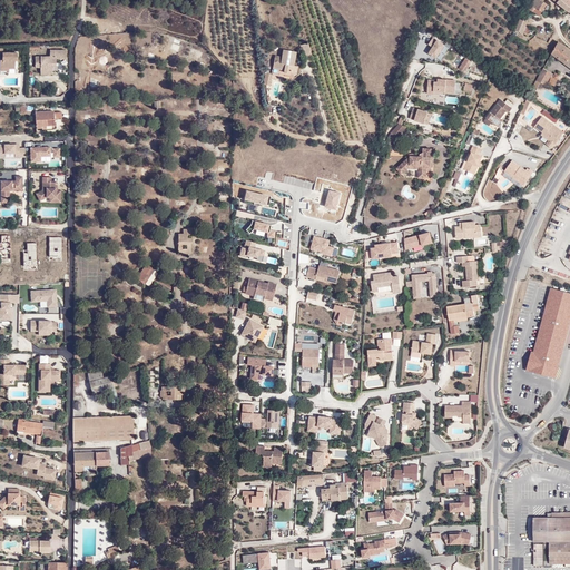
[(539,16),(547,3),(540,0),(532,0),(531,5),(534,8),(532,11),(539,16)]
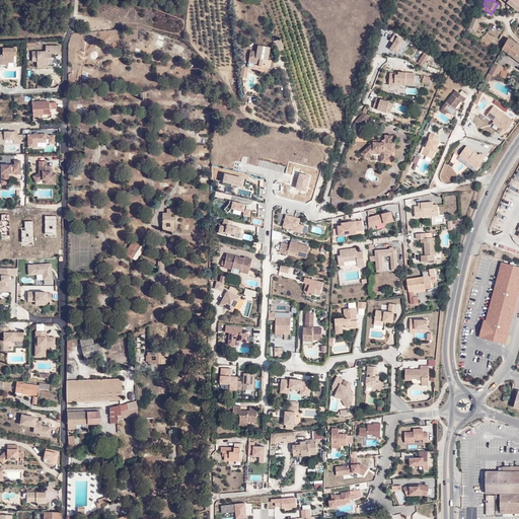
[(518,0),(505,0),(518,10),(518,0)]
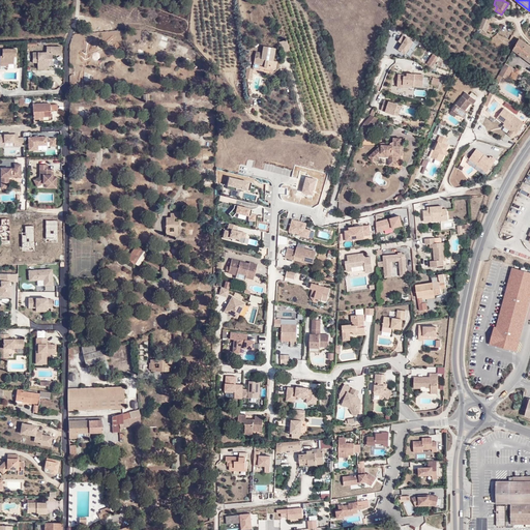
[(486,30),(490,20),(483,18),(478,28),(486,30)]
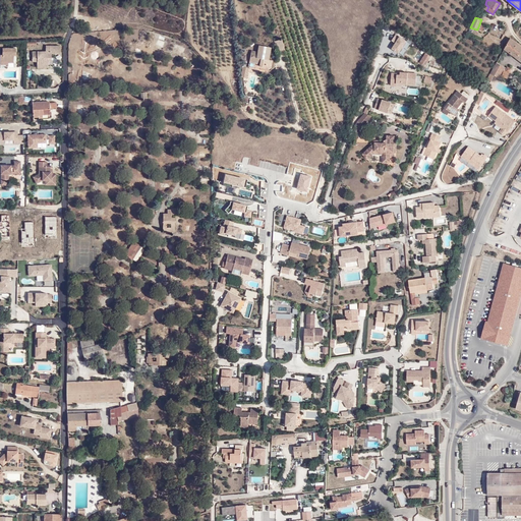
[(392,41),(396,44),(392,50),(400,55),(408,42),(396,35),(392,41)]
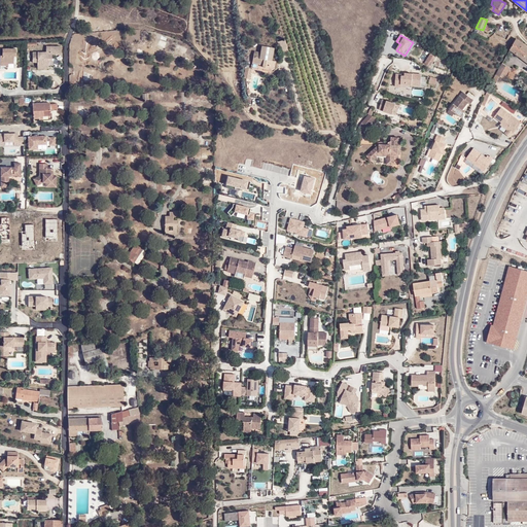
[(86,46),(91,46),(91,42),(96,42),(96,36),(85,37),(86,46)]
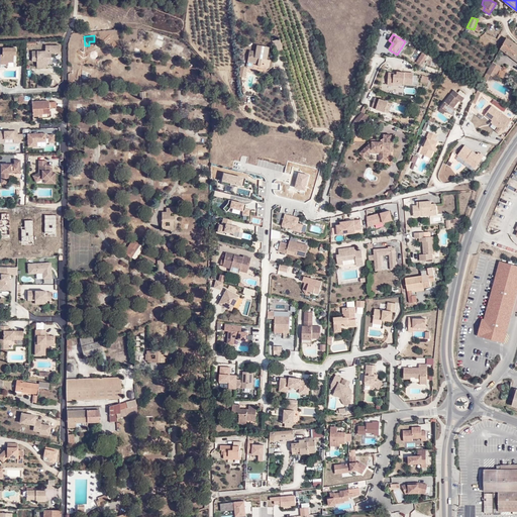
[(516,44),(506,37),(500,48),(516,61),(516,44)]
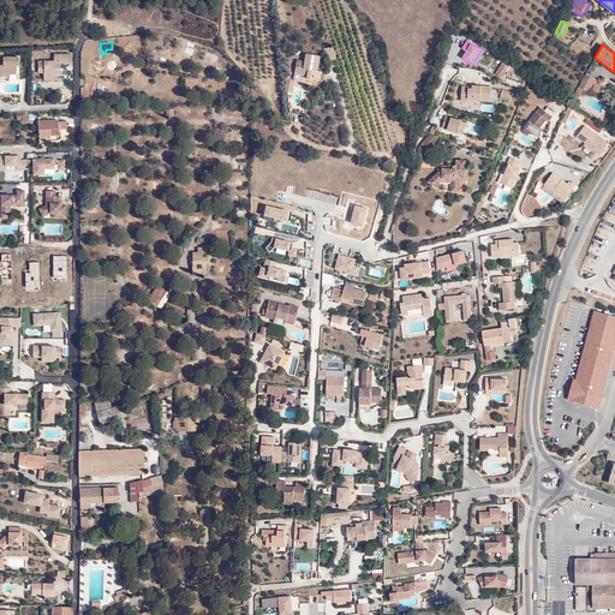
[(37,72),(43,72),(43,75),(55,75),(55,71),(55,67),(58,67),(59,67),(59,63),(69,63),(69,53),(53,53),(53,60),(36,60),(37,72)]
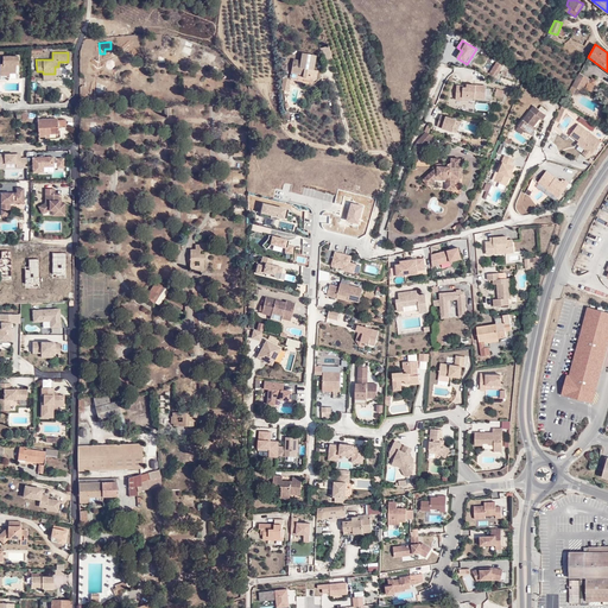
[(316,55),(302,52),(301,61),(293,59),(293,62),(291,71),(304,74),(303,77),(311,78),(316,80),(317,76),(318,70),(314,70),(316,55)]
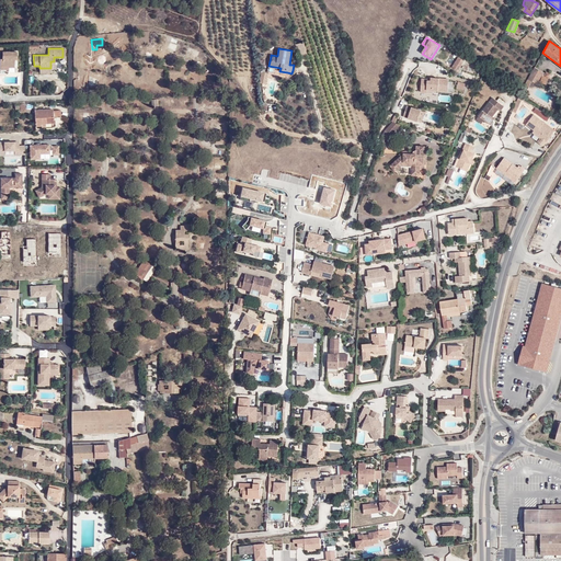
[(13,58),(16,58),(16,52),(1,52),(1,58),(0,58),(0,68),(6,68),(6,66),(13,66),(13,58)]
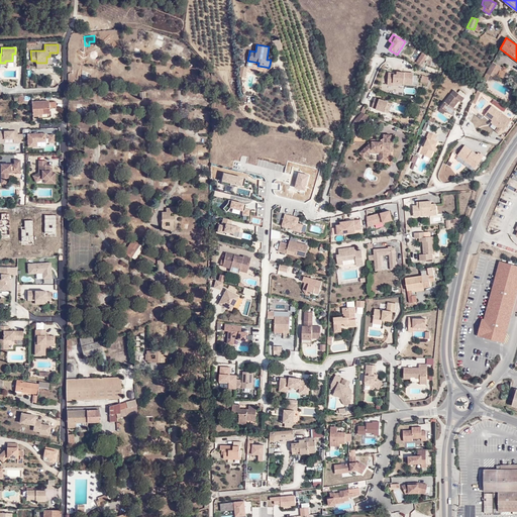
[(82,64),(83,60),(80,59),(81,54),(75,53),(74,63),(82,64)]
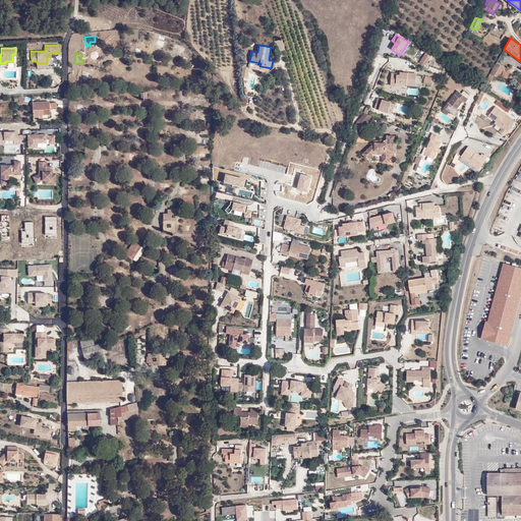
[(425,65),(429,58),(425,56),(421,62),(425,65)]
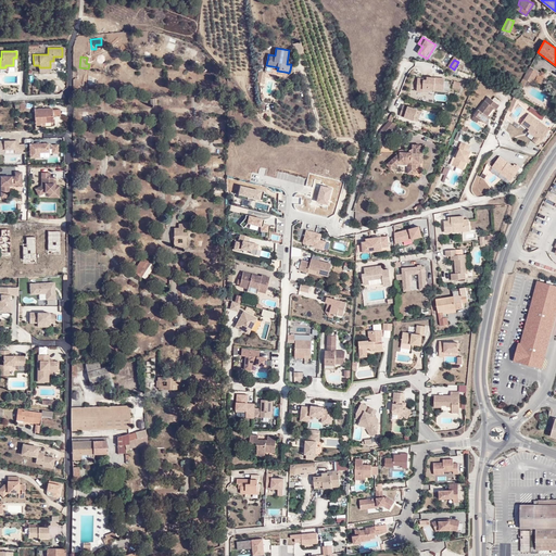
[(539,72),(529,66),(522,77),(531,83),(532,79),(541,83),(546,73),(540,71),(539,72)]
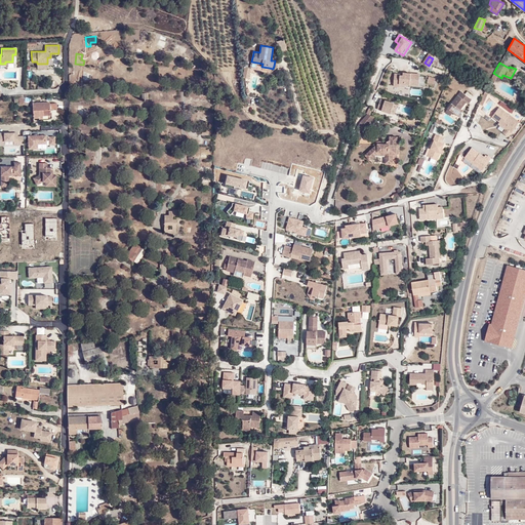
[(159,68),(159,77),(163,77),(163,74),(169,74),(169,68),(159,68)]
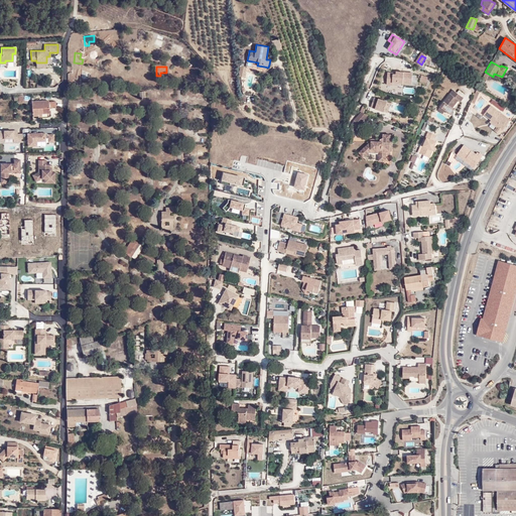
[(387,72),(387,85),(392,85),(392,82),(402,82),(412,83),(412,72),(397,71),(396,73),(387,72)]
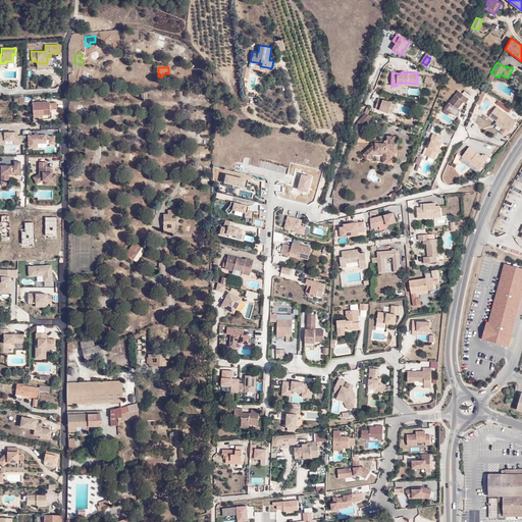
[(124,83),(129,83),(129,80),(135,79),(135,73),(124,73),(124,83)]
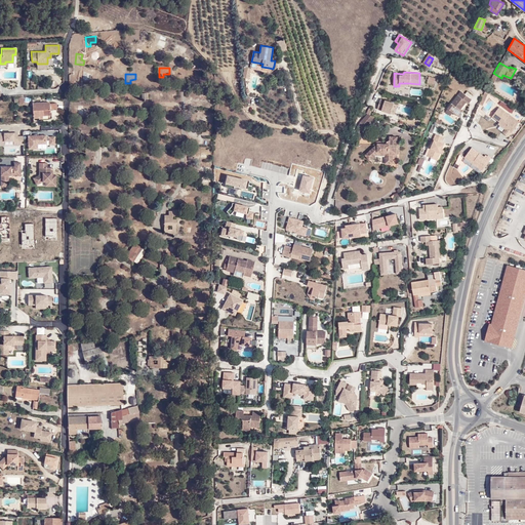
[(429,77),(426,86),(433,88),(436,79),(429,77)]
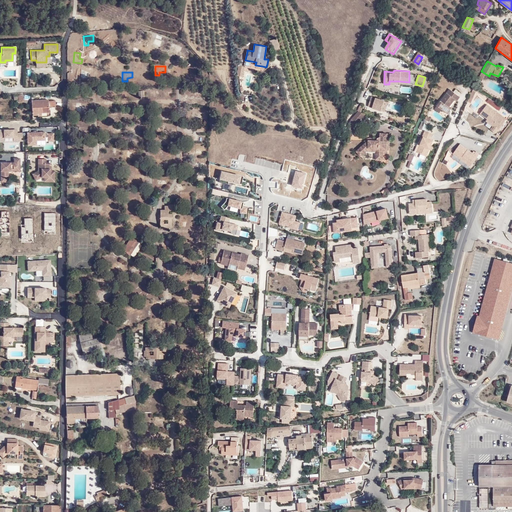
[(174,95),(173,89),(163,90),(164,98),(168,98),(168,95),(174,95)]
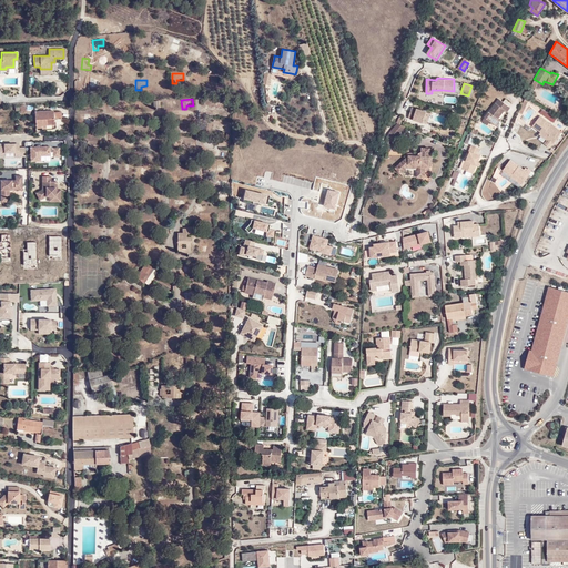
[(166,110),(171,110),(171,105),(176,105),(176,100),(166,100),(166,110)]
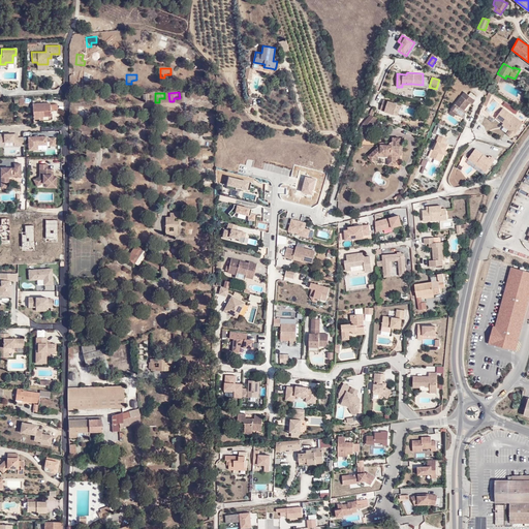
[(453,117),(456,113),(459,116),(463,111),(469,102),(460,95),(454,103),(449,109),(450,109),(447,113),(453,117)]
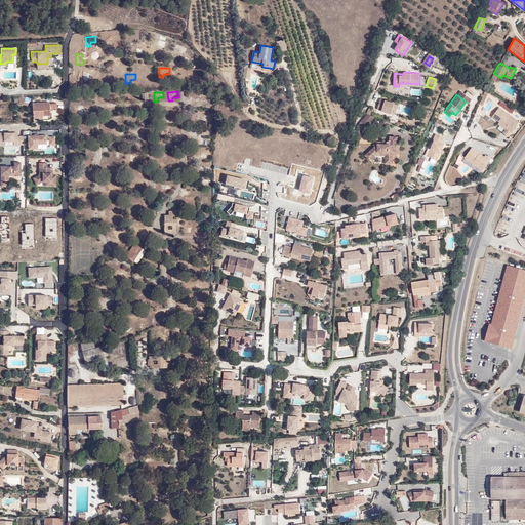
[(391,114),(395,115),(398,105),(395,104),(395,103),(380,98),(377,110),(391,114)]
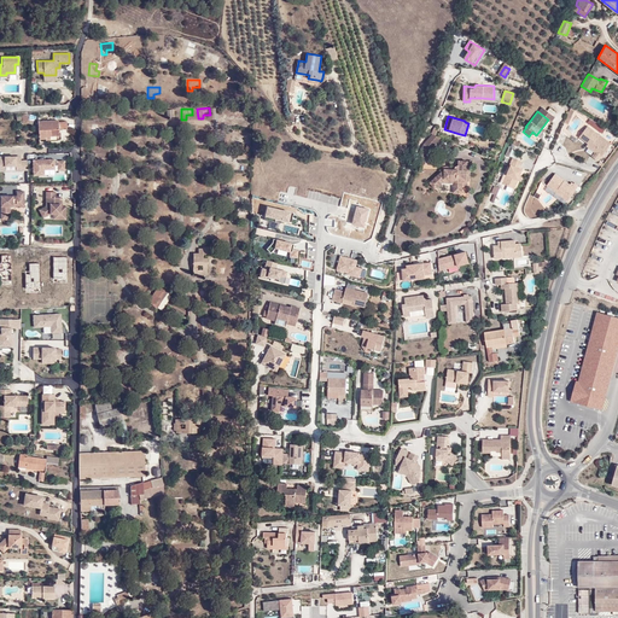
[(58,121),(38,121),(39,138),(45,138),(45,135),(51,135),(58,135),(58,128),(66,128),(66,122),(58,122),(58,121)]
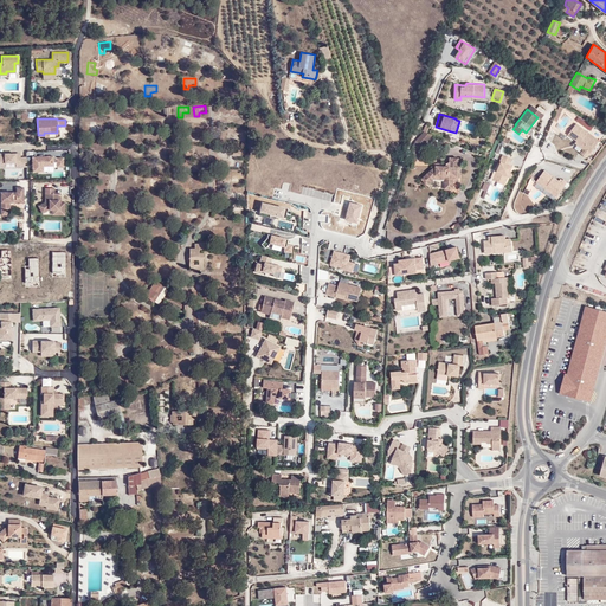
[(585,159),(597,143),(585,135),(587,133),(575,123),(567,135),(575,141),(573,143),(581,150),(579,154),(585,159)]
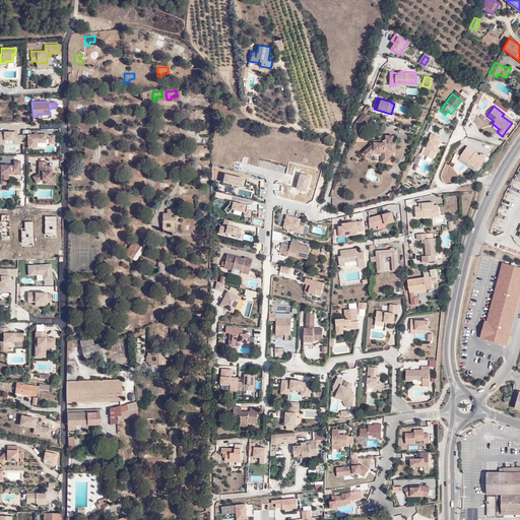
[(361,126),(366,114),(360,112),(354,124),(361,126)]
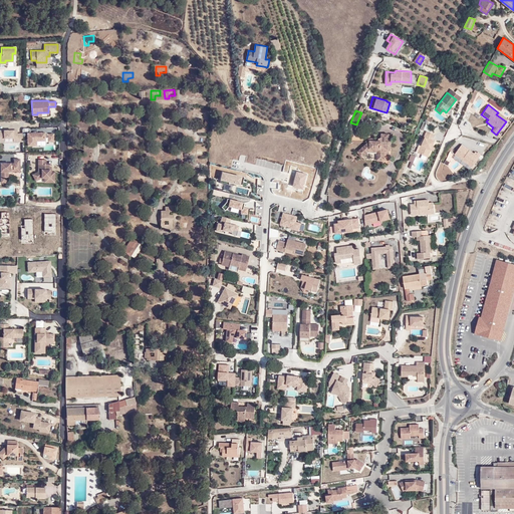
[(446,119),(449,115),(444,110),(441,115),(446,119)]
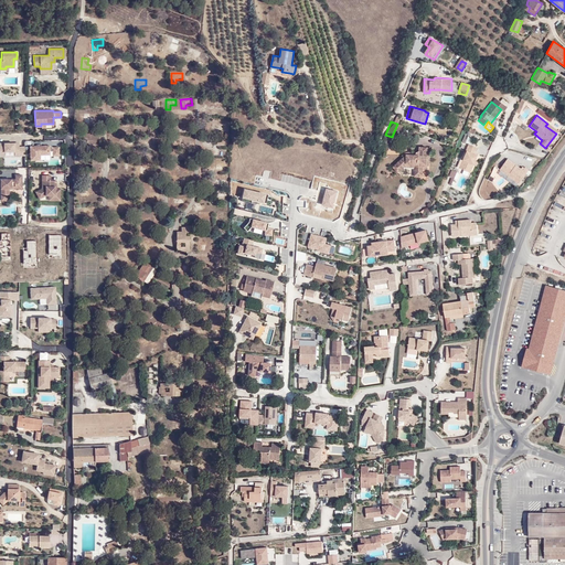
[(556,134),(558,131),(547,124),(545,126),(556,134)]
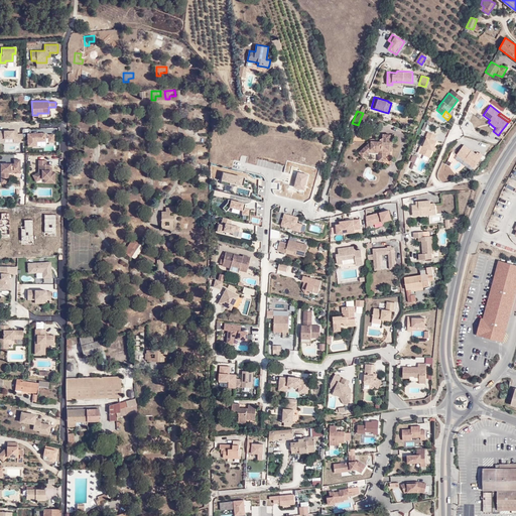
[(349,131),(355,133),(358,125),(352,123),(349,131)]
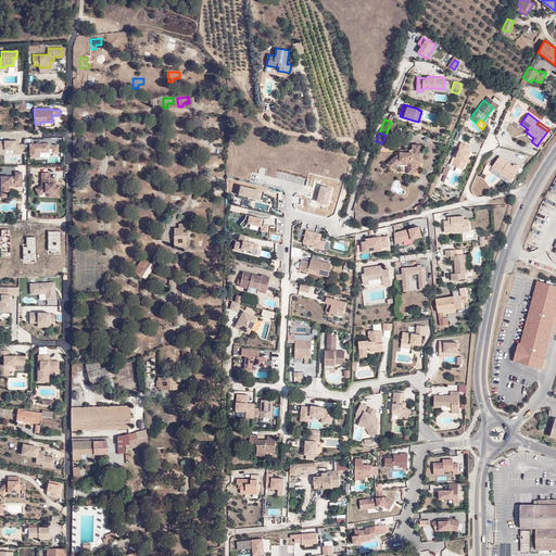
[(19,144),(19,140),(0,140),(0,153),(24,154),(24,144),(19,144)]
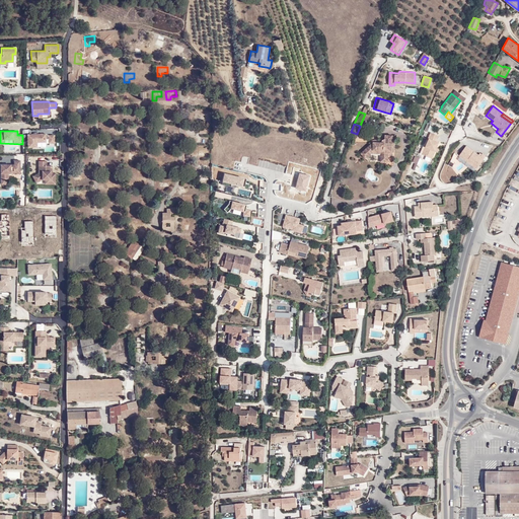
[(434,151),(435,151),(439,142),(436,141),(438,136),(430,132),(427,138),(428,139),(425,147),(422,154),(432,158),(434,151)]
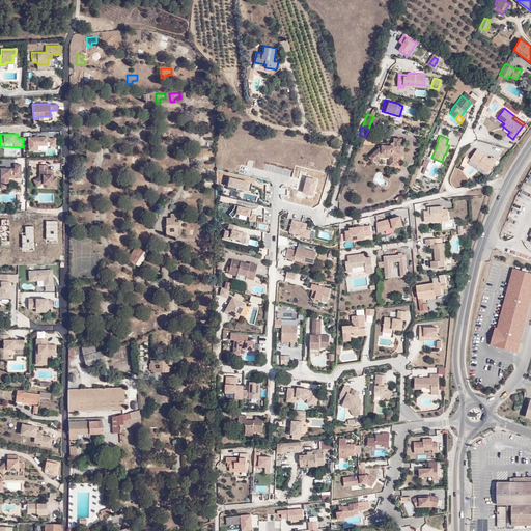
[(384,143),(381,143),(378,146),(369,156),(374,160),(378,157),(381,152),(391,152),(391,156),(391,165),(399,165),(398,160),(406,159),(406,154),(403,155),(403,136),(393,136),(393,140),(389,141),(389,142),(384,143)]
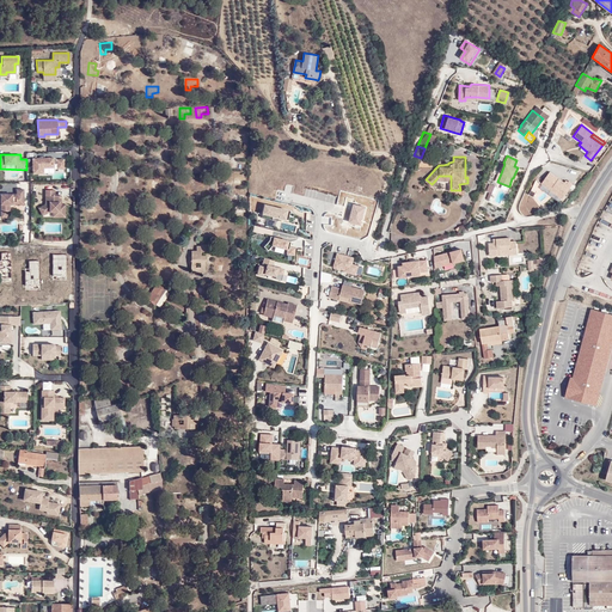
[(65,178),(65,158),(32,159),(32,176),(53,175),(53,179),(65,178)]
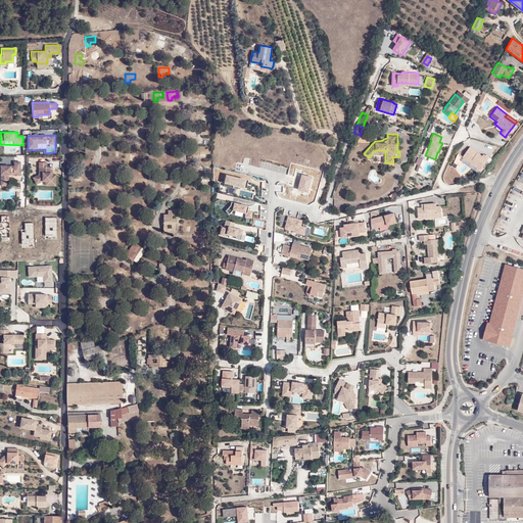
[(486,153),(484,156),(470,145),(462,156),(470,161),(472,159),(482,167),(490,156),(486,153)]
